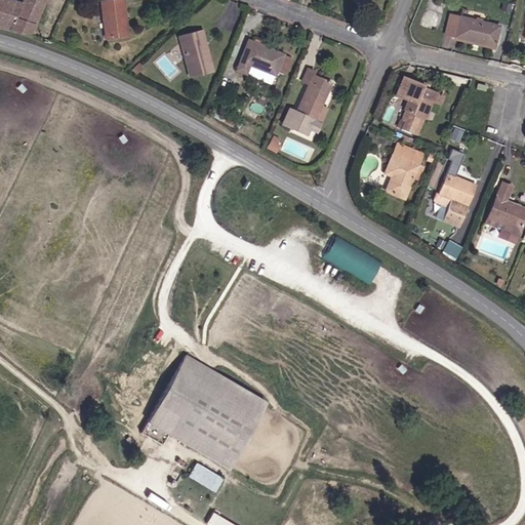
[(45,0),(22,0),(22,1),(15,0),(0,0),(0,27),(29,37),(45,0)]
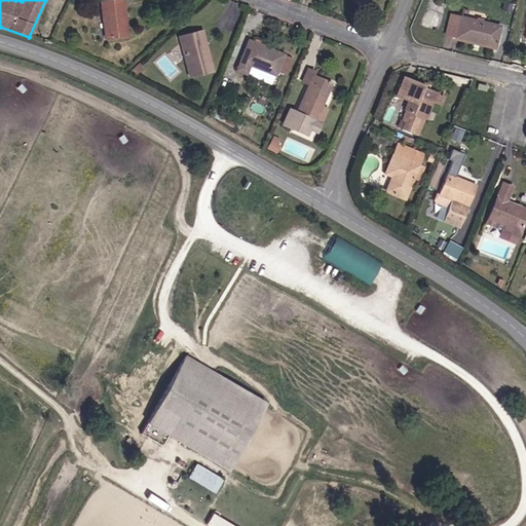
[(127,35),(123,0),(116,0),(101,2),(106,38),(127,35)]
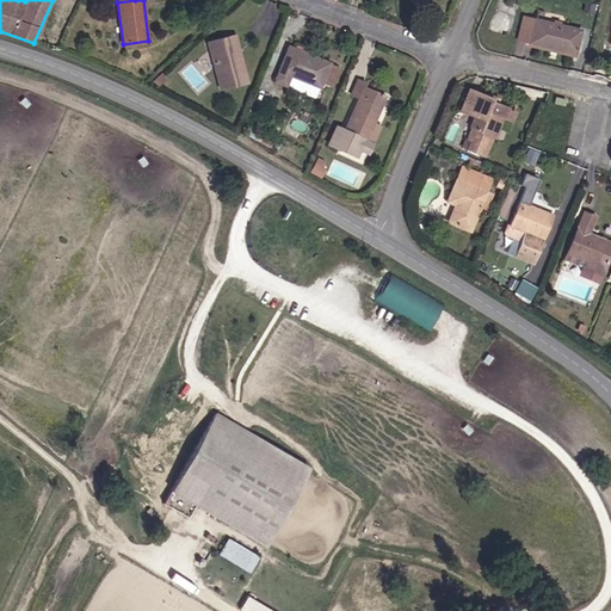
[(529,43),(535,20),(523,17),(517,39),(529,43)]
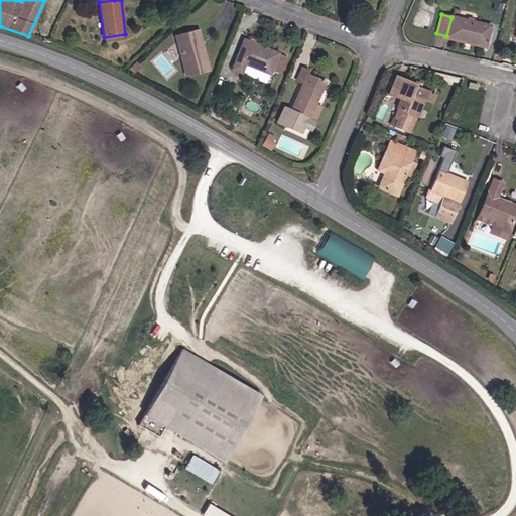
[(486,45),(490,25),(452,17),(446,36),(486,45)]
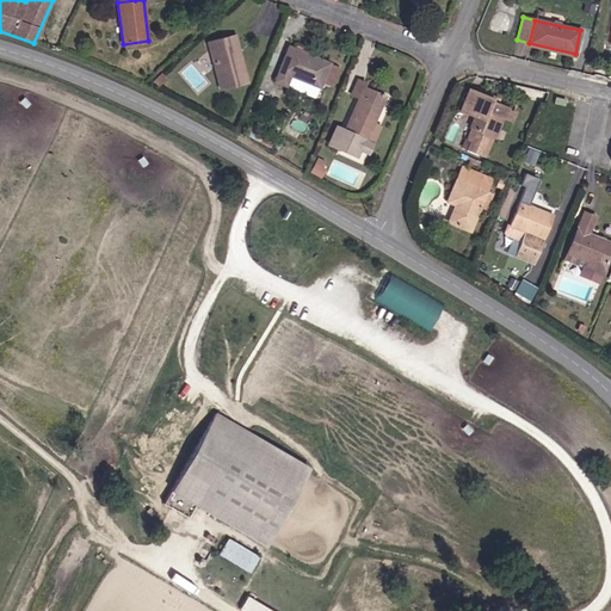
[(241,60),(235,35),(230,36),(236,60),(241,60)]
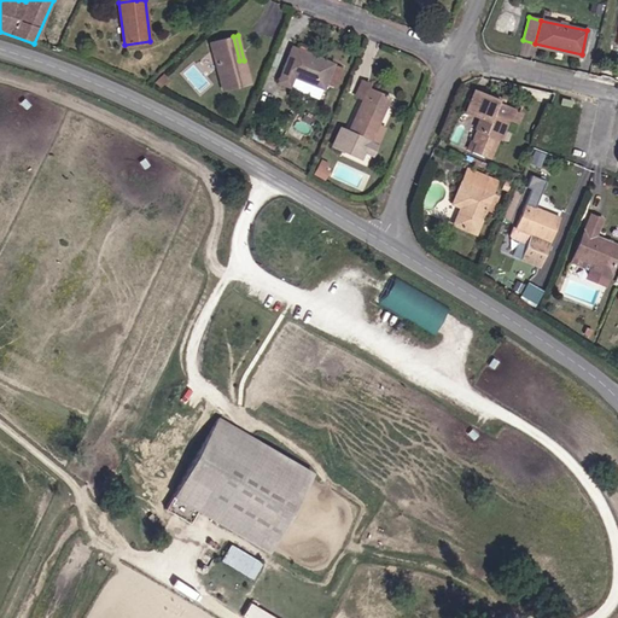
[(239,60),(233,36),(210,42),(222,91),(250,85),(244,60),(239,60)]
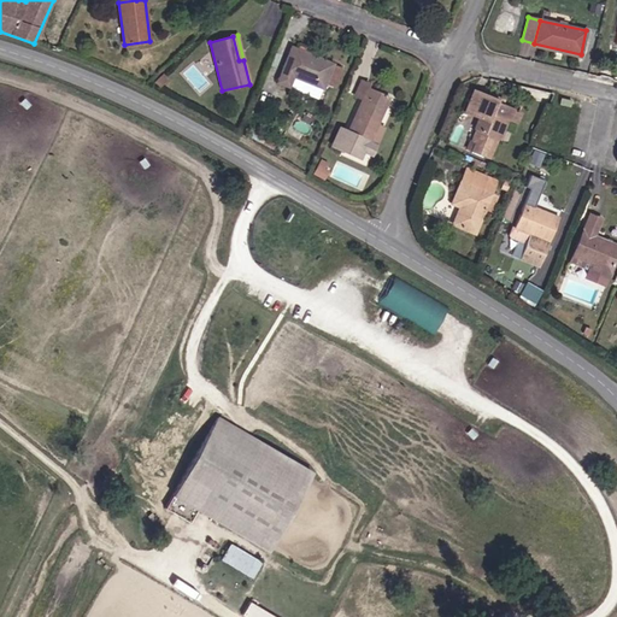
[(581,54),(534,43),(534,46),(580,57),(581,54)]
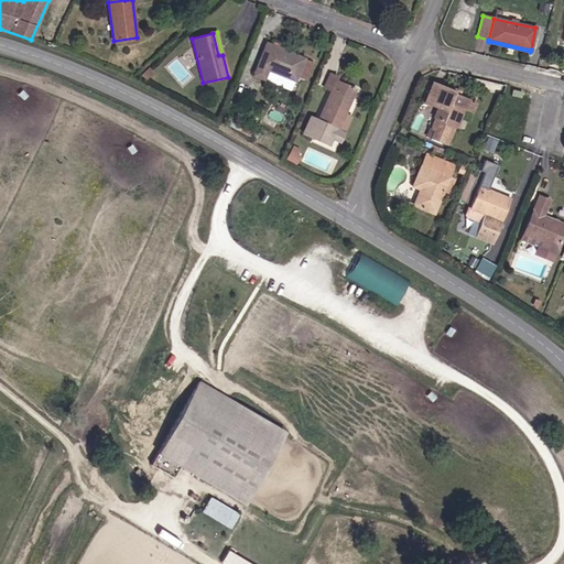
[(294,82),(304,58),(266,44),(253,75),(263,79),(268,71),(294,82)]
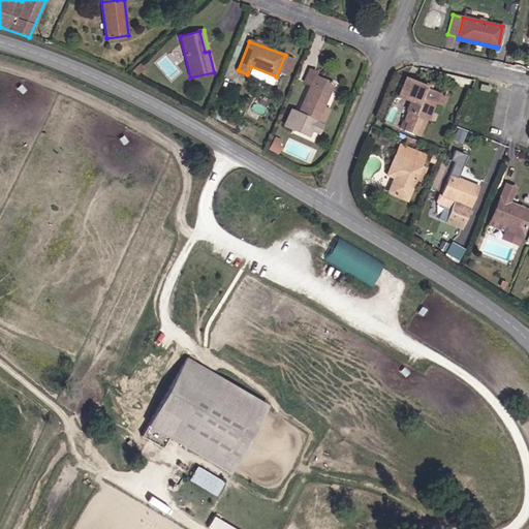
[(136,75),(144,68),(139,64),(132,71),(136,75)]
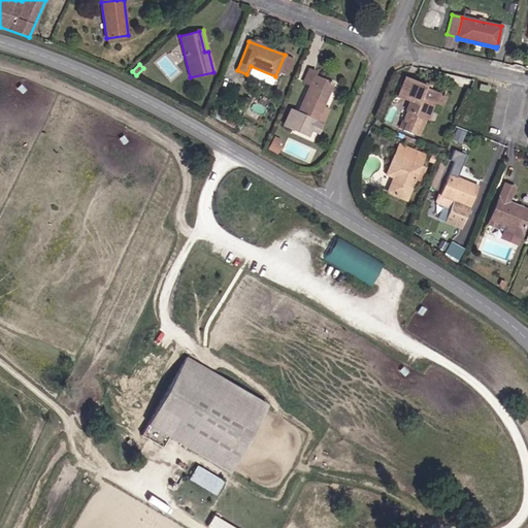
[(314,75),(316,72),(308,69),(302,83),(309,85),(314,75)]
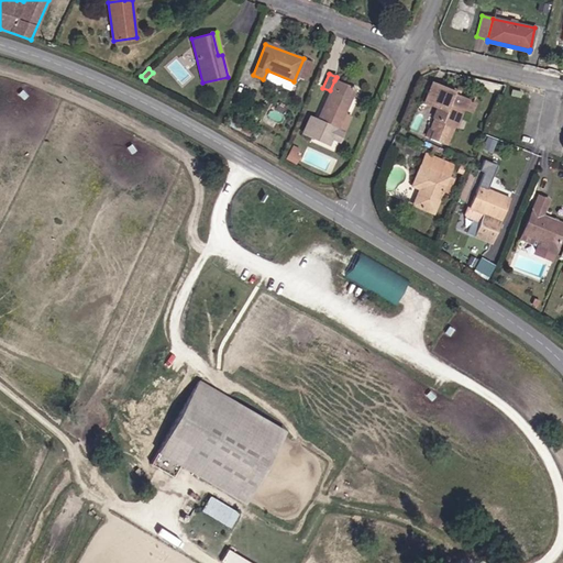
[(344,113),(354,89),(334,80),(330,90),(317,120),(309,117),(301,133),(329,145),(332,139),(344,113)]
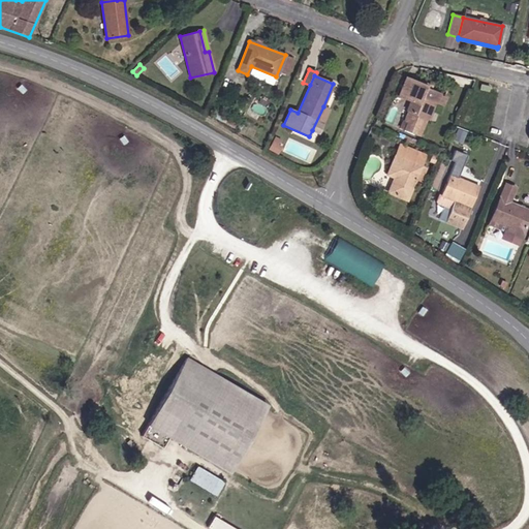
[(423,118),(429,100),(436,103),(443,106),(447,96),(425,87),(426,86),(405,76),(397,96),(411,101),(400,127),(419,135),(427,119),(423,118)]
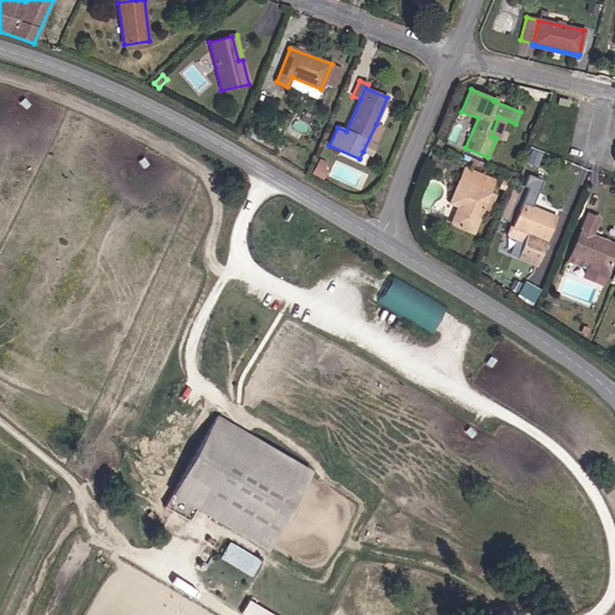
[(499,139),(507,120),(499,117),(491,137),(496,138),(499,139)]
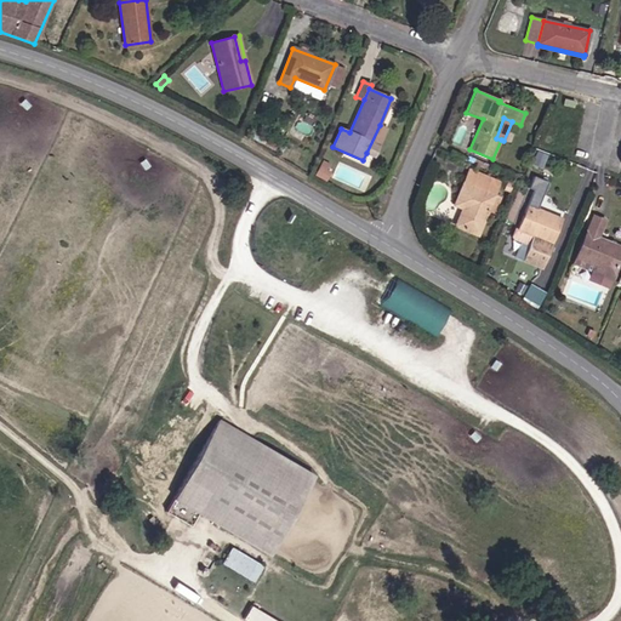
[(374,157),(387,129),(380,125),(366,153),(374,157)]
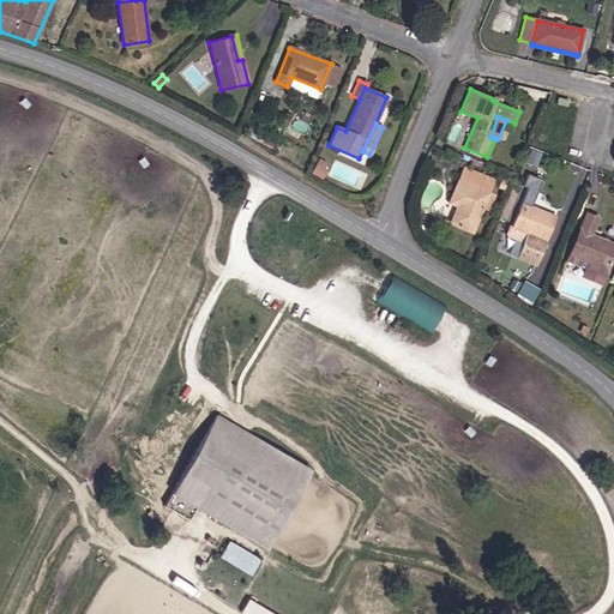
[(485,162),(463,154),(461,158),(482,168),(485,162)]
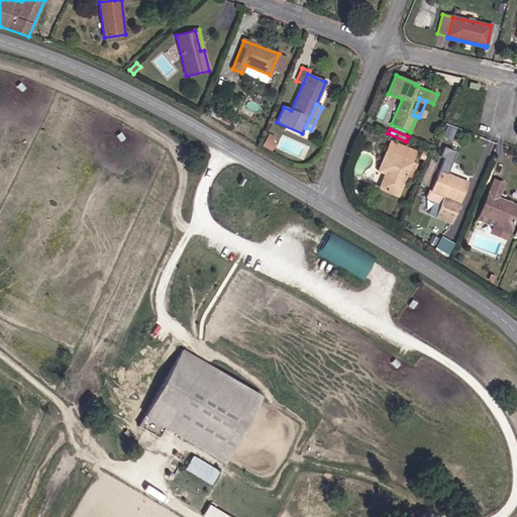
[(271,151),(276,142),(268,137),(262,146),(271,151)]
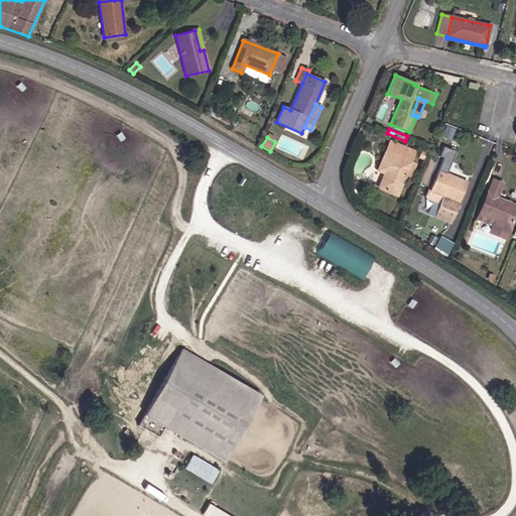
[(397,196),(406,174),(409,176),(414,164),(410,162),(415,151),(389,141),(377,170),(384,173),(378,187),(397,196)]
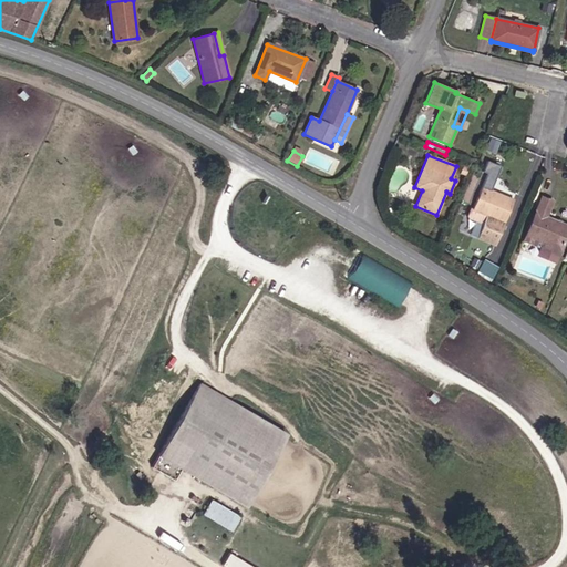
[(504,223),(514,200),(491,191),(496,176),(488,173),(473,209),(471,208),(467,216),(468,218),(480,224),(483,223),(485,215),(504,223)]
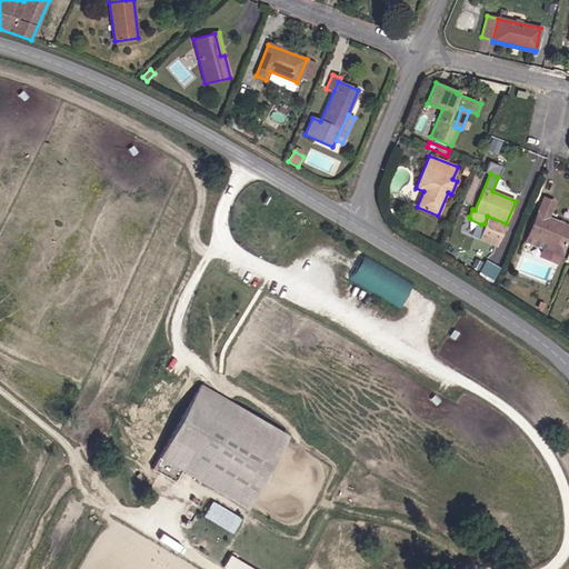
[(568,232),(568,226),(547,218),(553,202),(543,198),(529,235),(563,248),(568,232)]
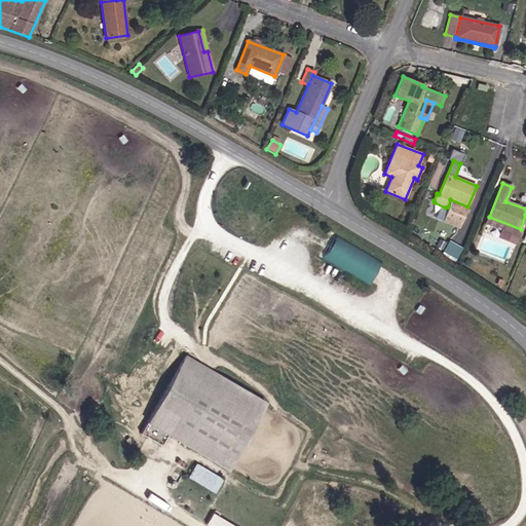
[(459,228),(464,215),(448,209),(443,222),(459,228)]
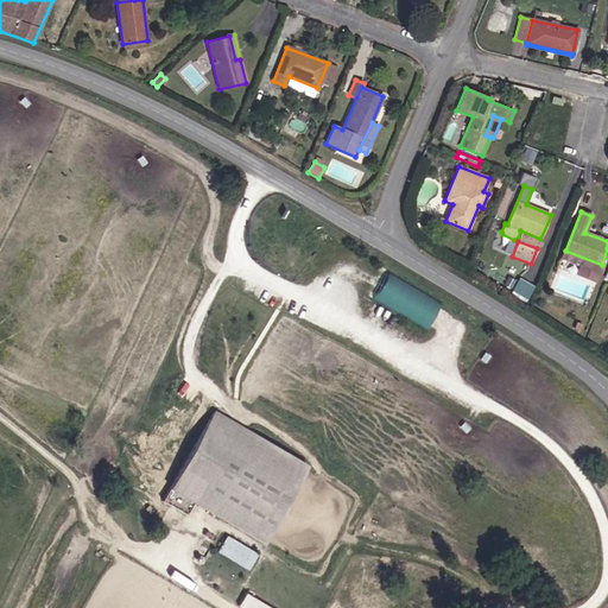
[(602,265),(565,251),(562,259),(599,273),(602,265)]
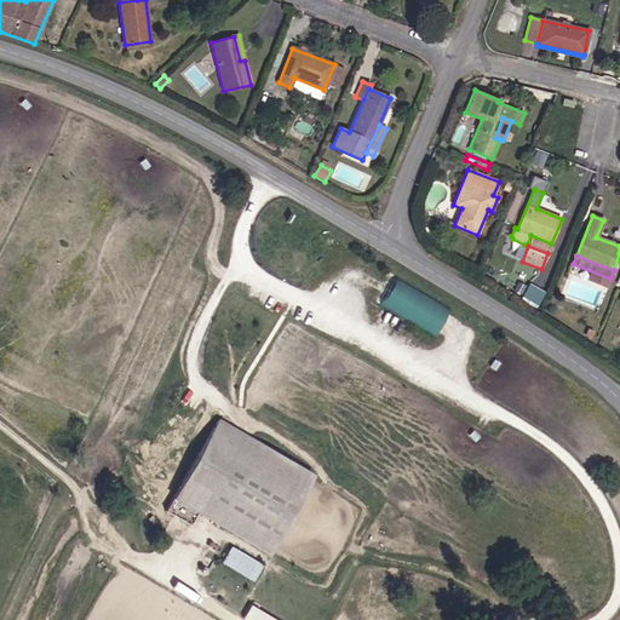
[(437,332),(452,304),(391,273),(377,300),(437,332)]
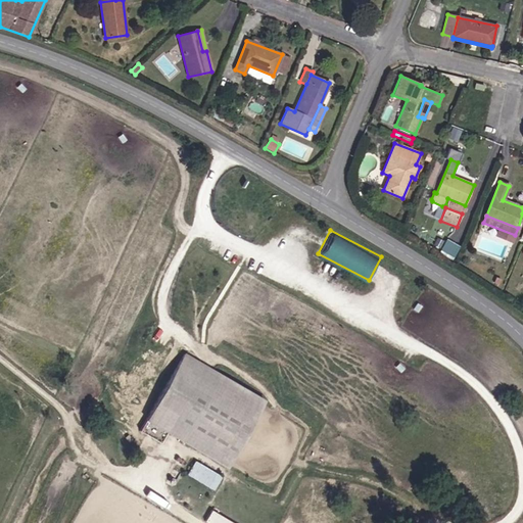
[(448,239),(446,243),(454,246),(450,253),(456,255),(461,244),(448,239)]
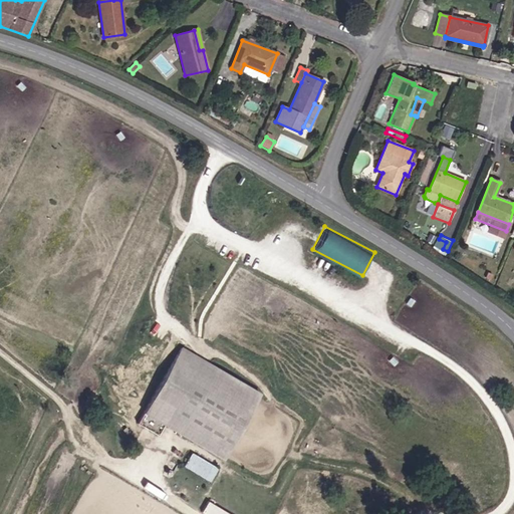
[(257,389),(177,344),(139,413),(220,457),(257,389)]
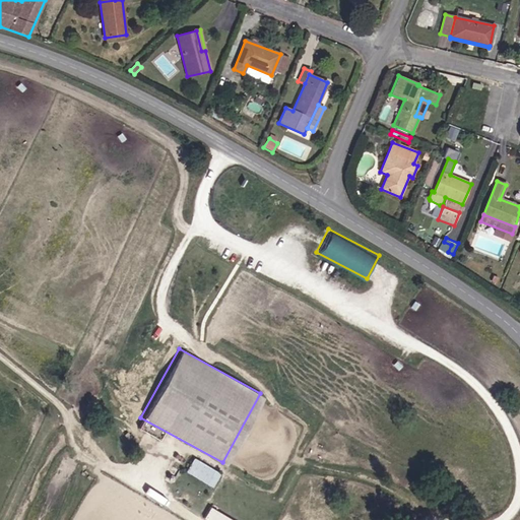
[(214,485),(221,471),(194,457),(186,471),(214,485)]
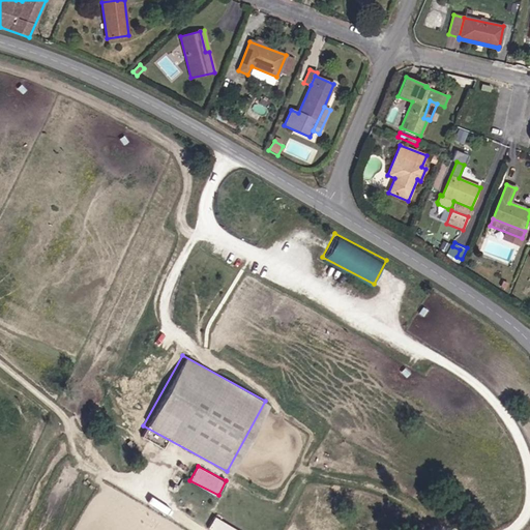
[(211,529),(238,529),(213,517),(207,527),(211,529)]
